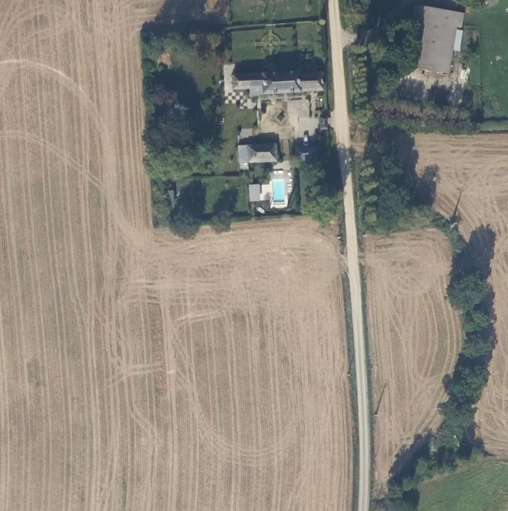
[(454,74),(464,15),(416,7),(406,66),(454,74)]
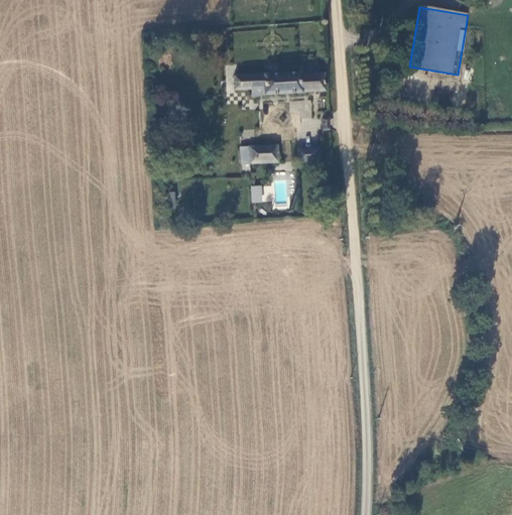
[(328,92),(327,73),(306,74),(305,72),(236,74),(237,89),(255,89),(255,97),(266,94),(282,93),(328,92)]
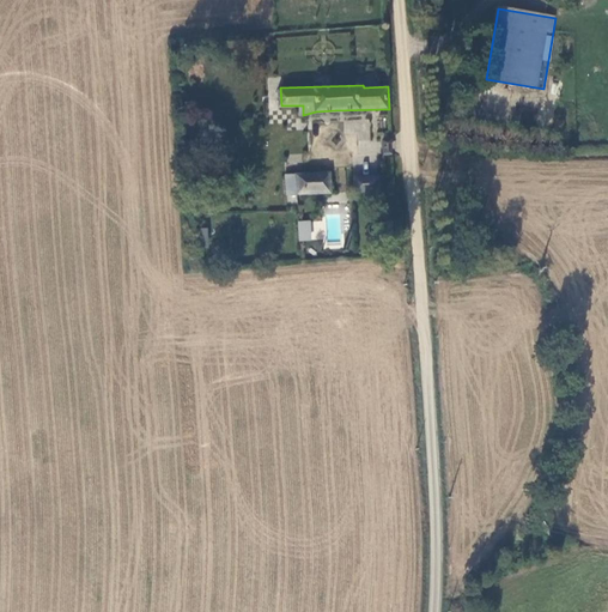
[(299,194),(333,192),(332,174),(298,175),(299,194)]
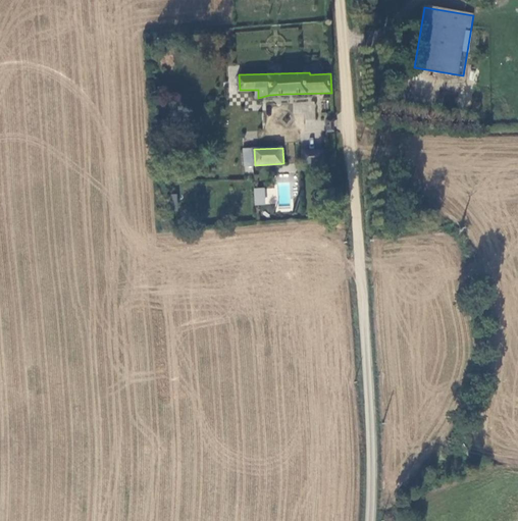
[(258,189),(259,206),(269,205),(268,189),(258,189)]
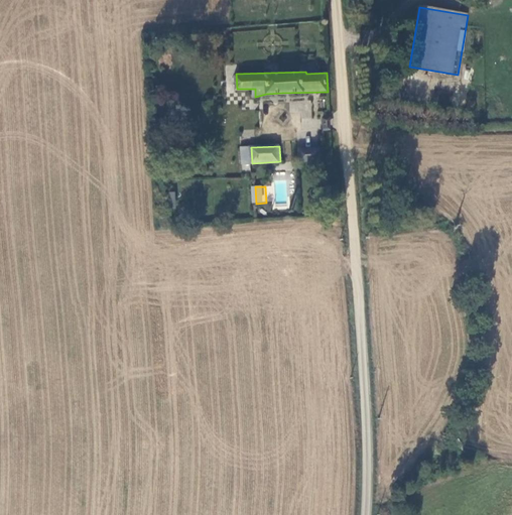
[(177,192),(169,194),(170,209),(178,209),(177,192)]
